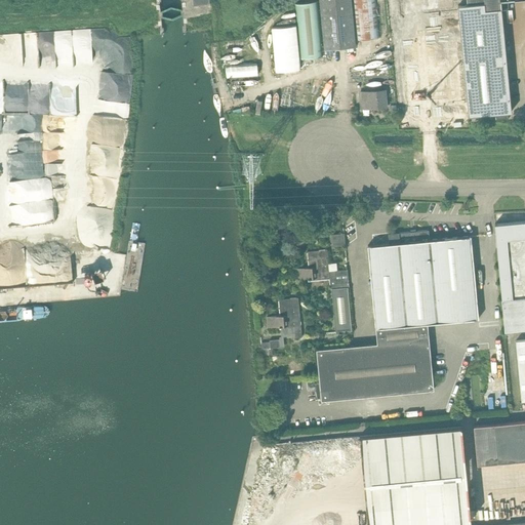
[(319,0),(323,40),(324,50),(356,47),(355,37),(350,0),(319,0)]
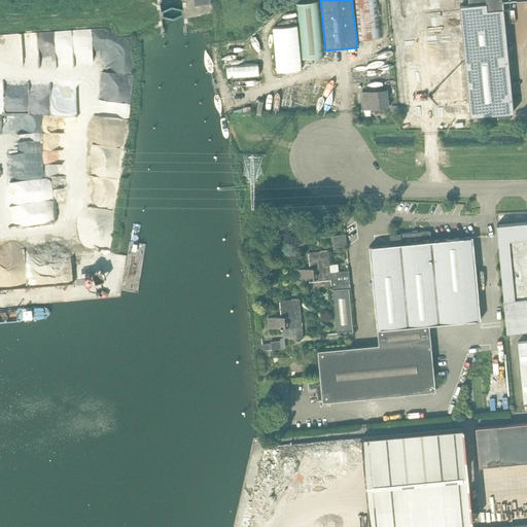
[(375,0),(354,0),(359,38),(379,36),(375,0)]
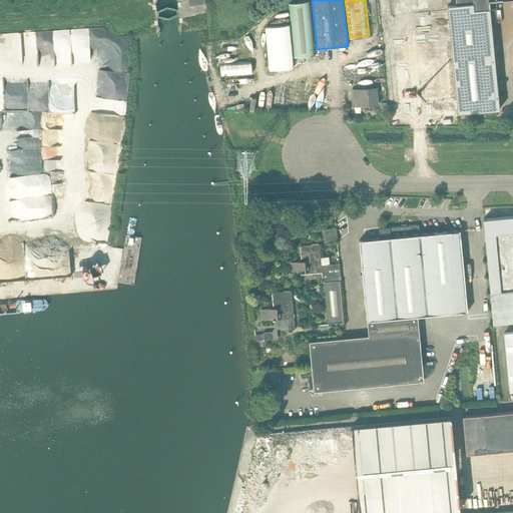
[(445,0),(390,0),(392,15),(447,9),(445,0)]
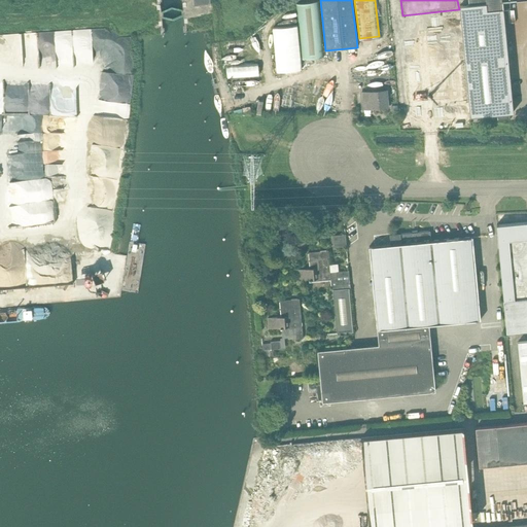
[(526,0),(467,0),(468,5),(459,6),(470,116),(514,112),(502,1),(504,1),(505,8),(511,8),(510,0),(526,0)]
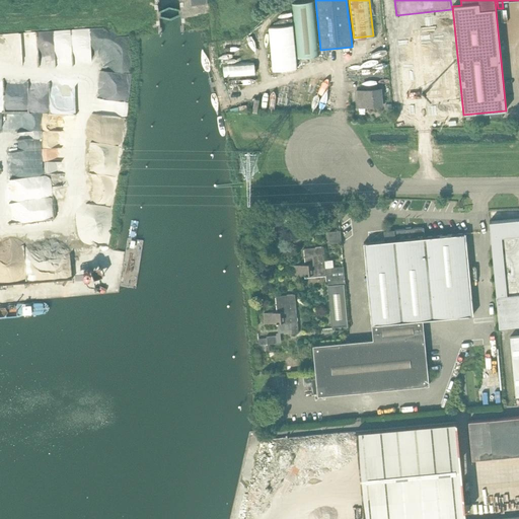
[(318,56),(317,46),(312,3),(290,5),(296,59),(318,56)]
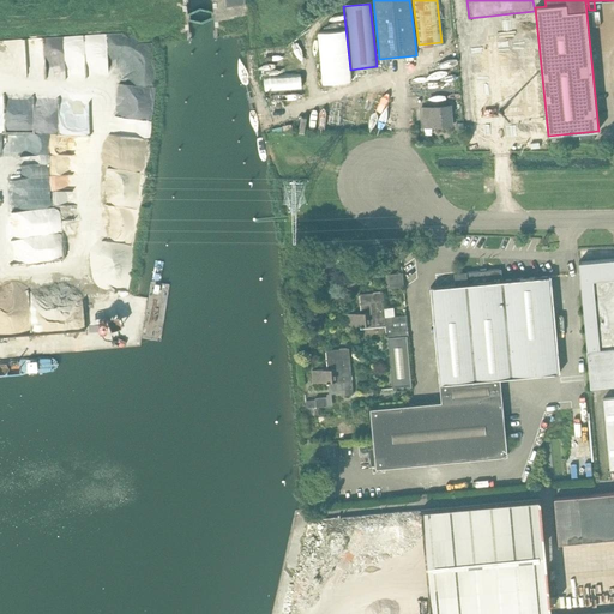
[(540,52),(474,58),(480,125),(524,120),(546,119),(540,52)]
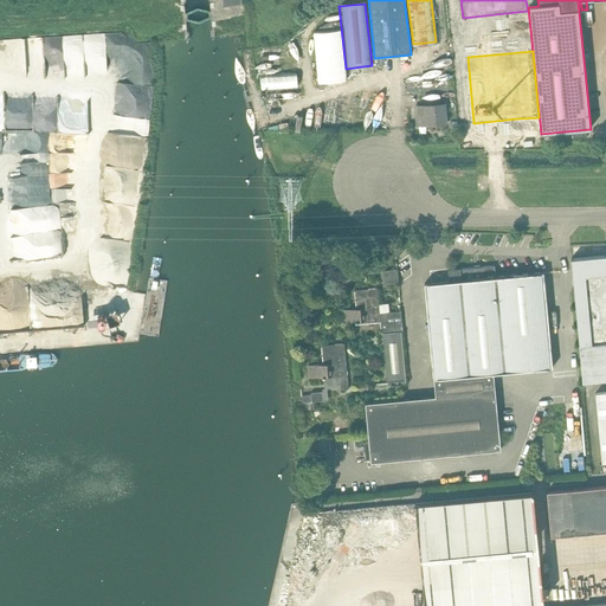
[(262,76),(262,89),(298,88),(298,75),(262,76)]
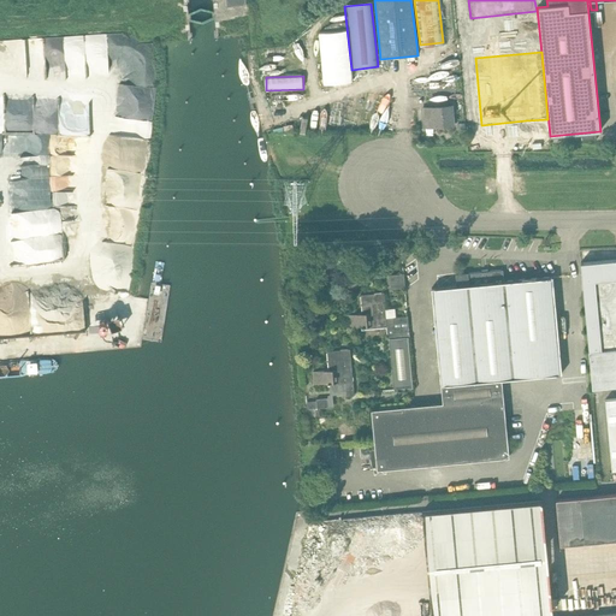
[(425,128),(454,124),(451,106),(422,108),(425,128)]
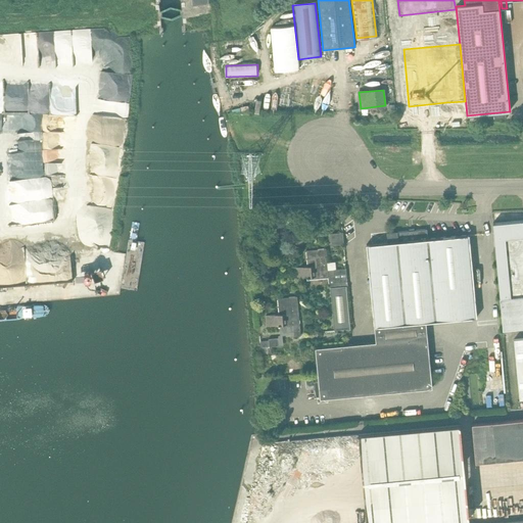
[(6,153),(7,178),(13,178),(12,160),(18,160),(19,168),(21,168),(20,153),(6,153)]
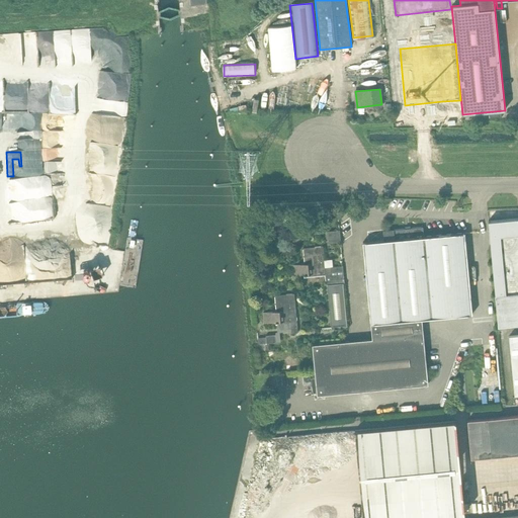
[(9,180),(9,201),(24,201),(24,194),(37,194),(36,185),(31,185),(31,180),(9,180)]
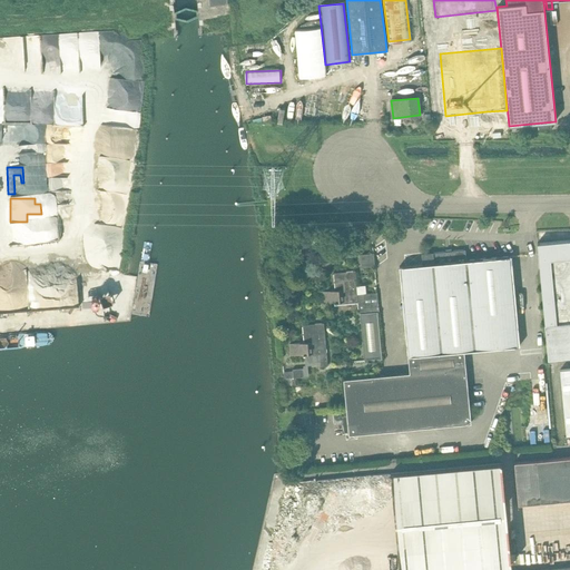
[(537,243),(546,338),(548,359),(569,356),(569,369),(558,370),(564,435),(569,434),(569,243),(569,241),(537,243)]
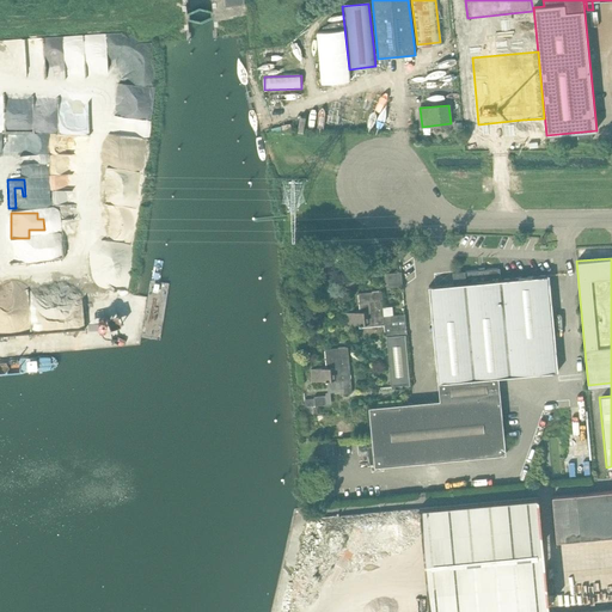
[(506,454),(499,377),(545,372),(558,372),(549,275),(501,280),(500,268),(464,271),(465,283),(428,286),(438,383),(440,401),(368,408),(374,467),(506,454)]
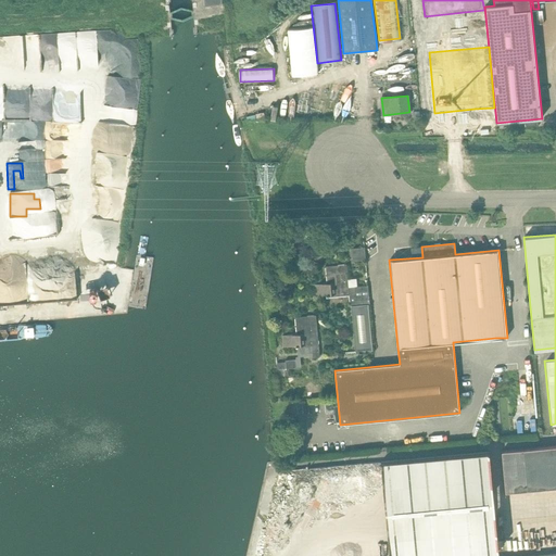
[(353,260),(366,260),(365,247),(353,248),(353,260)]
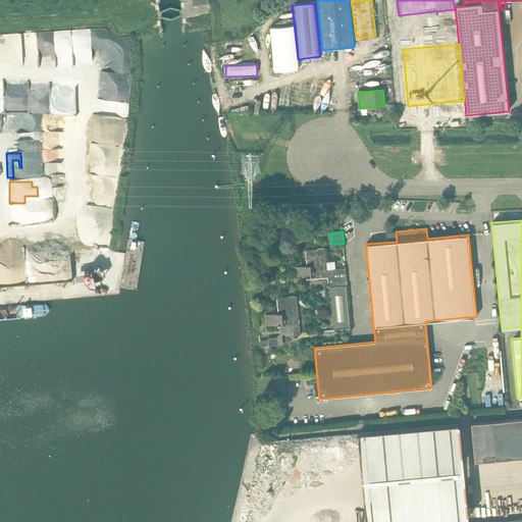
[(333,329),(350,328),(347,267),(335,268),(335,261),(327,261),(326,248),(306,249),(307,265),(295,265),(295,278),(329,275),(333,329)]
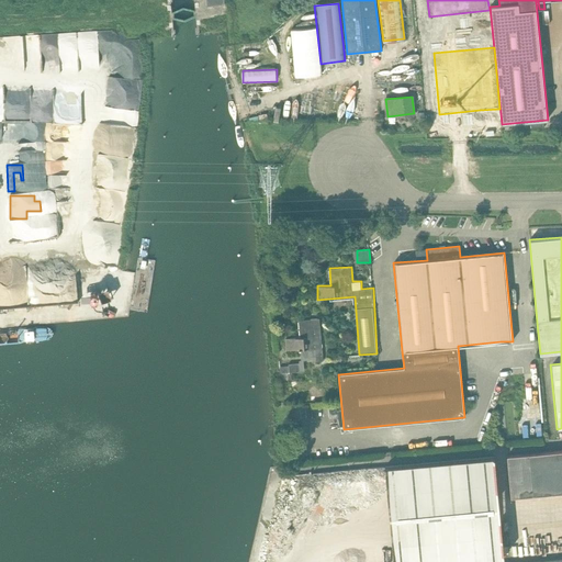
[(299,319),(300,337),(283,338),(283,347),(280,348),(282,381),(291,381),(290,372),(305,371),(304,360),(324,359),(321,317),(299,319)]
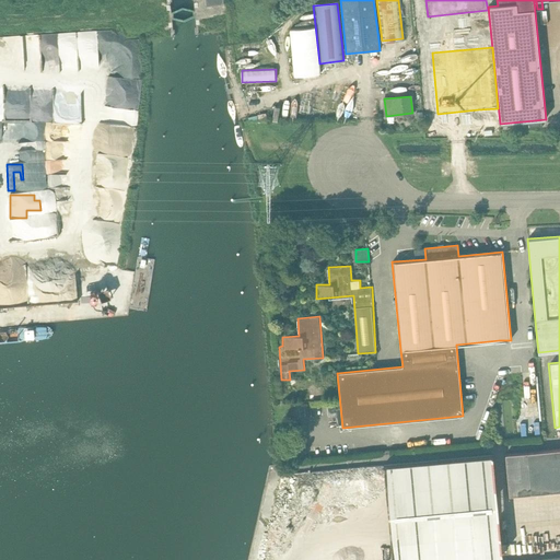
[(559,448),(527,452),(504,454),(509,496),(532,493),(559,490),(559,448)]
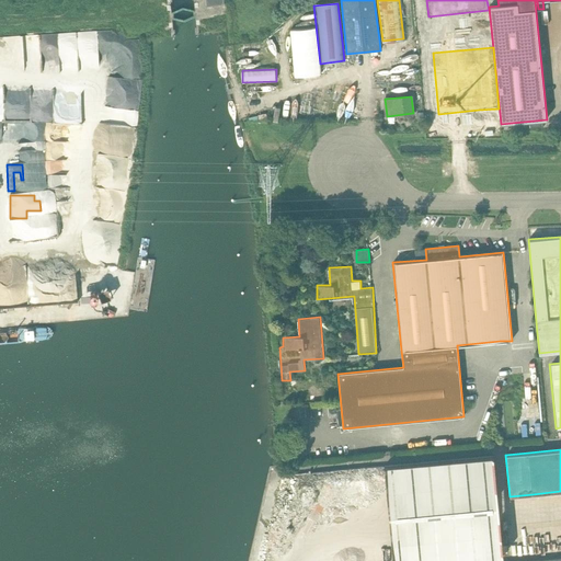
[(392,560),(468,560),(503,558),(493,457),(384,467),(392,560)]
